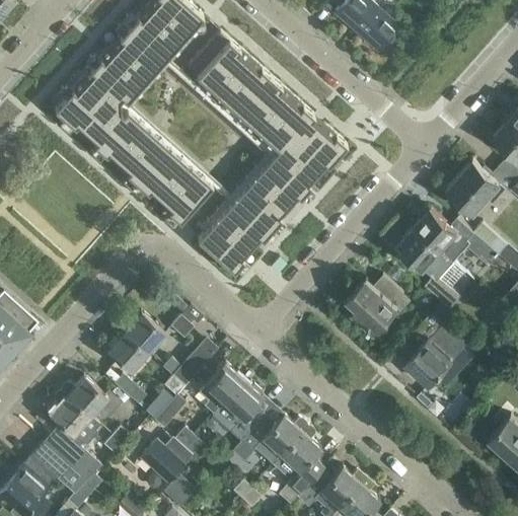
[(0,0),(0,16),(14,0),(0,0)]
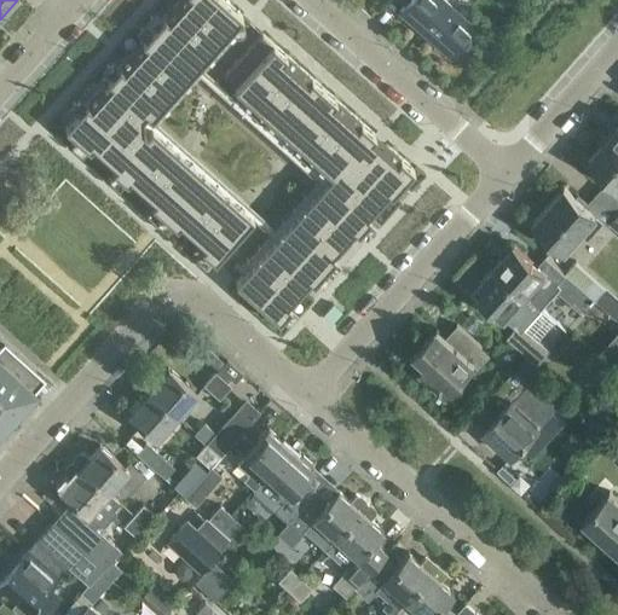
[(221,0),(182,0),(65,131),(215,265),(255,221),(255,220),(152,129),(148,135),(145,133),(144,119),(146,116),(152,121),(238,25),(243,19),(221,0)]
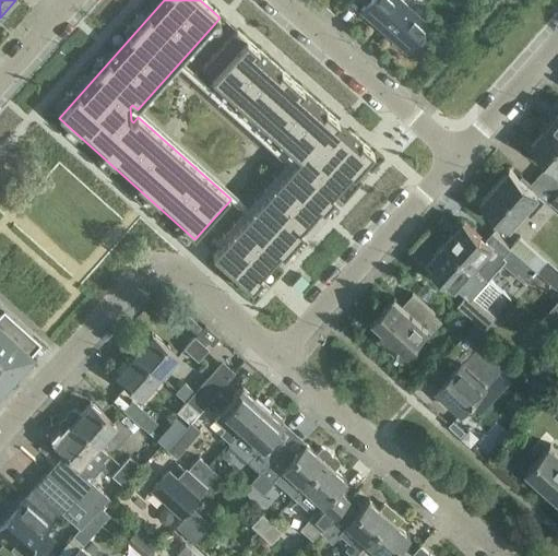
[(406,54),(428,30),(396,0),(372,0),(361,13),(406,54)]
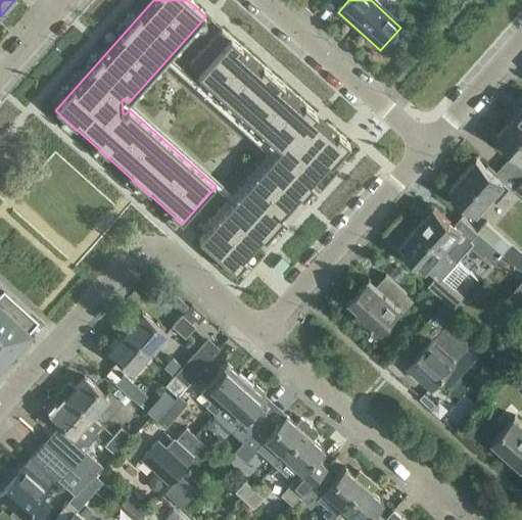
[(231,39),(223,32),(222,33),(218,38),(226,45),(231,39)]
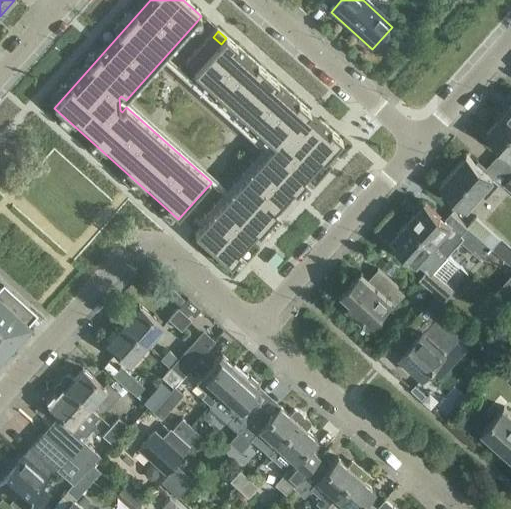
[(221,44),(213,37),(207,43),(216,50),(221,44)]
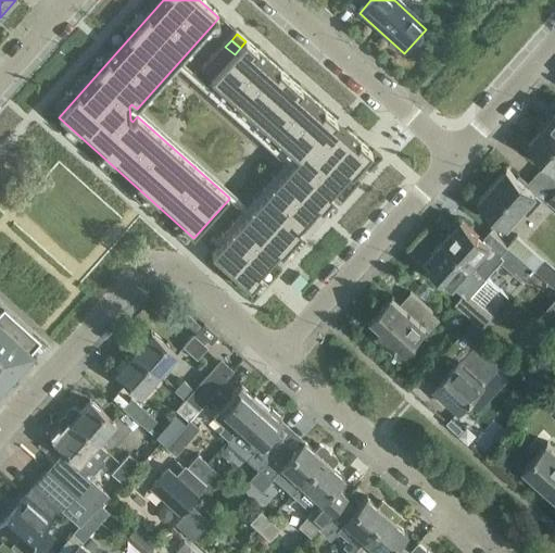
[(211,80),(299,160),(217,251),(213,255),(212,256),(251,291),(373,155),(348,133),(345,135),(337,126),(339,125),(246,41),(240,48),(235,54),(228,61),(223,67),(217,74),(211,80)]
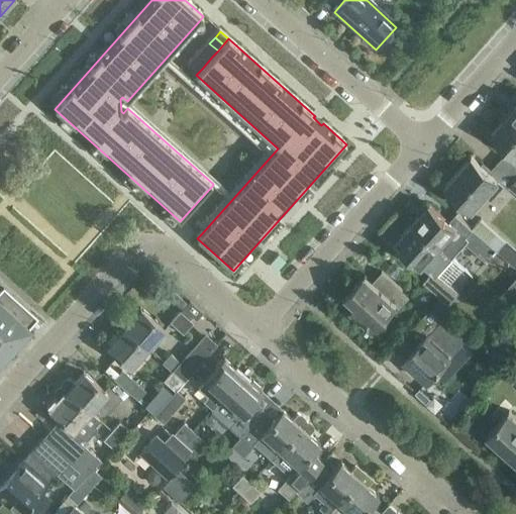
[(218,50),(209,43),(204,49),(212,57),(218,50)]
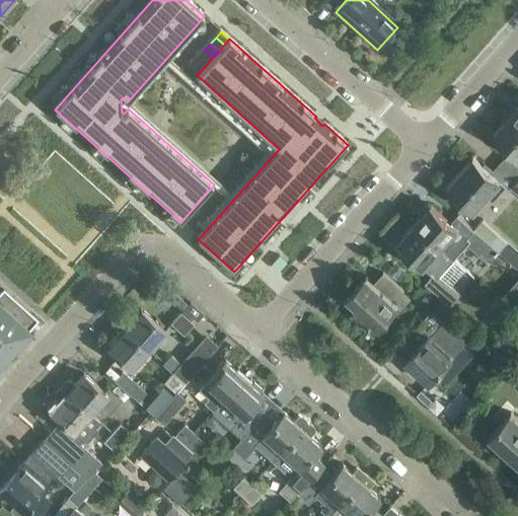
[(213,57),(205,50),(200,56),(208,63),(213,57)]
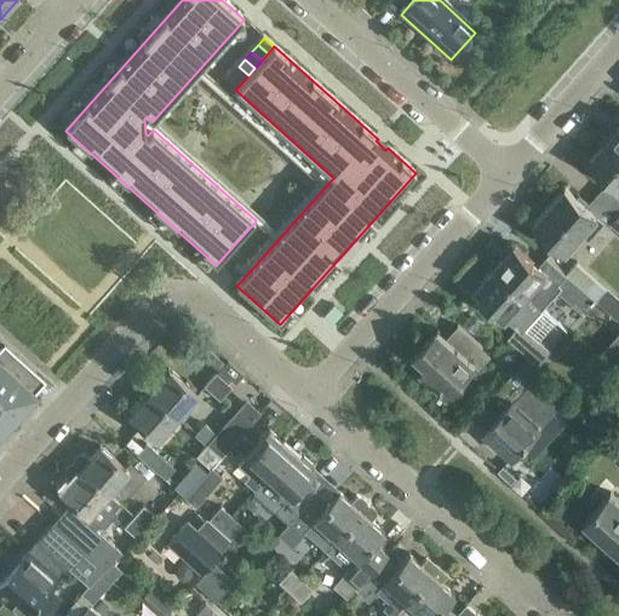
[(248,75),(239,67),(231,74),(242,82),(248,75)]
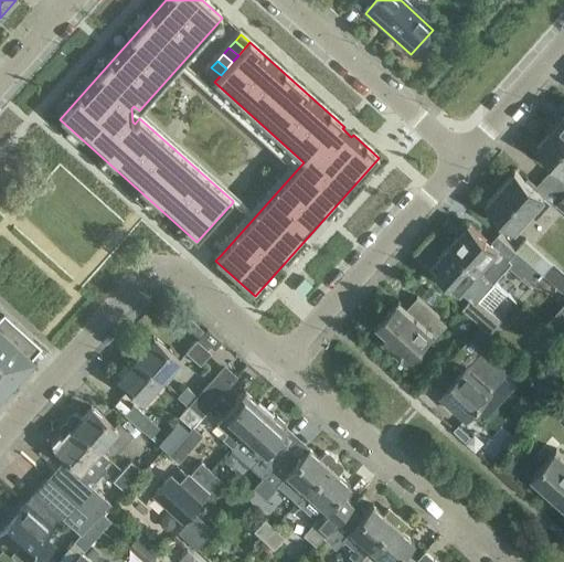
[(221,75),(211,67),(205,74),(214,82),(221,75)]
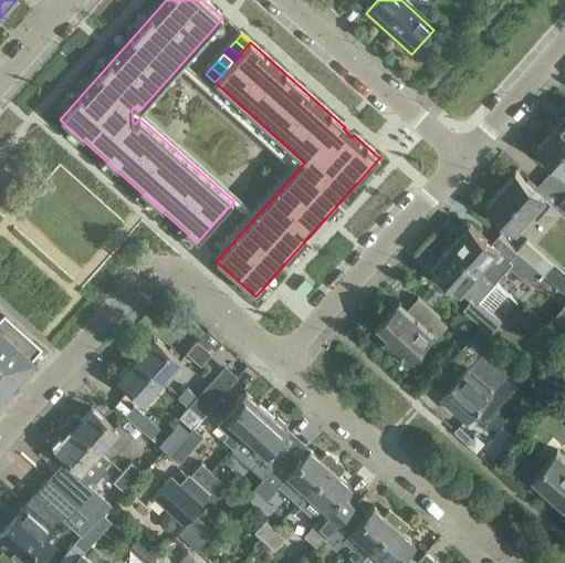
[(564,135),(557,128),(540,149),(558,167),(552,175),(564,186),(564,135)]
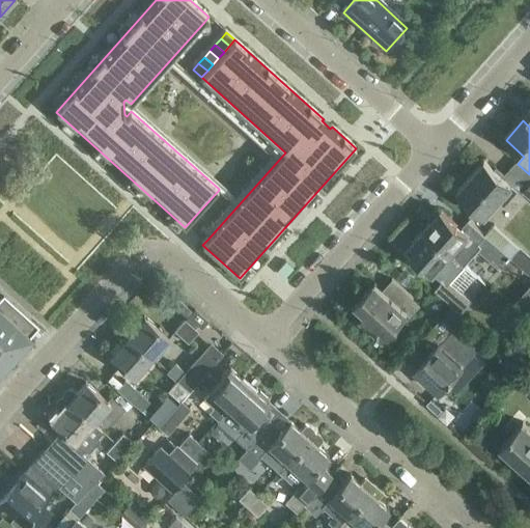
[(504,209),(518,194),(484,164),(457,194),(485,219),(499,203),(504,209)]
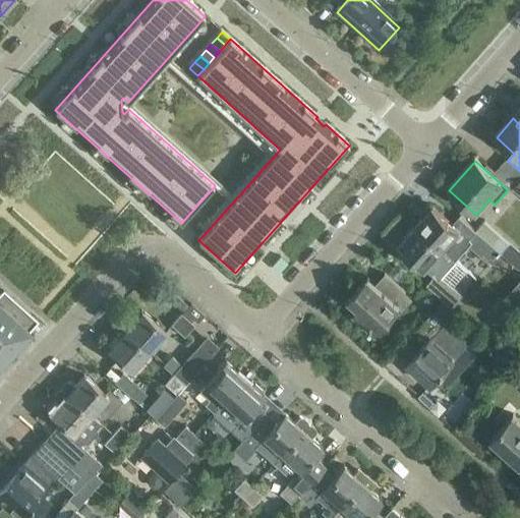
[(432,209),(415,227),(453,260),(456,263),(470,247),(492,267),(503,255),(476,233),(460,218),(453,226),(432,209)]
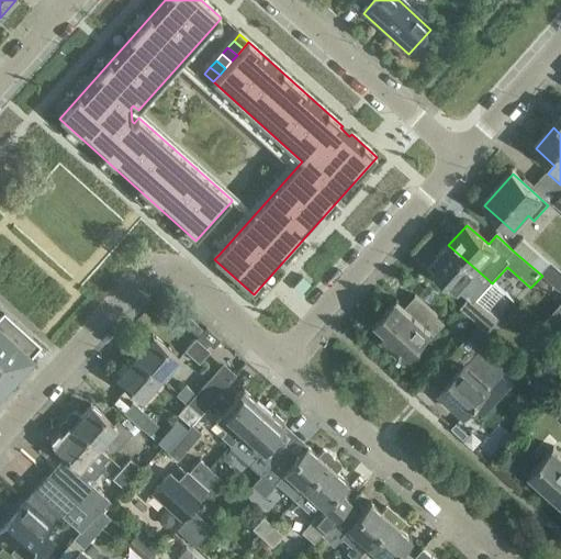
[(560,271),(525,239),(514,252),(542,276),(560,291),(560,271)]
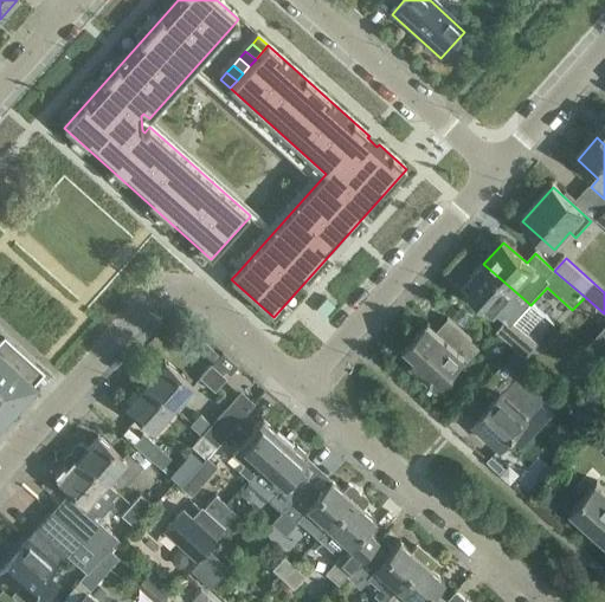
[(483,264),(464,286),(496,315),(507,324),(509,327),(513,323),(520,316),(531,305),(527,302),(483,264)]
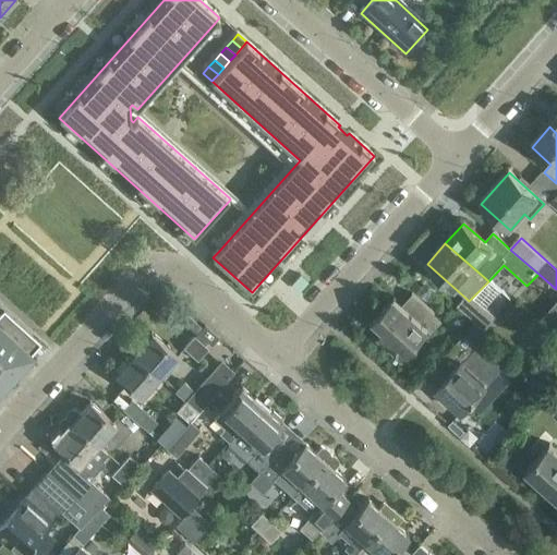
[(406,358),(428,332),(432,336),(443,324),(413,297),(402,309),(394,301),(373,324),(384,334),(377,339),(390,351),(394,348),(406,358)]
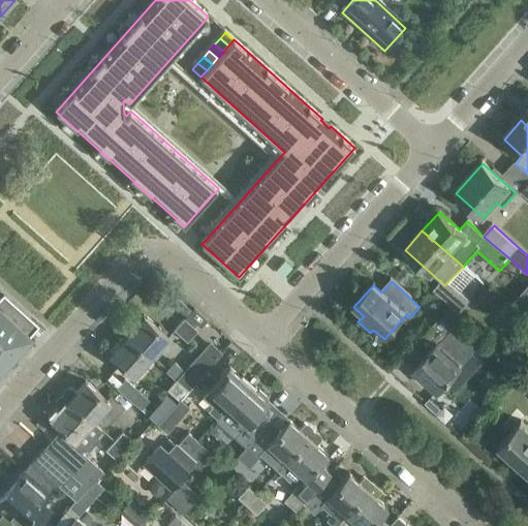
[(442,283),(434,291),(461,315),(471,303),(447,282),(444,285),(442,283)]
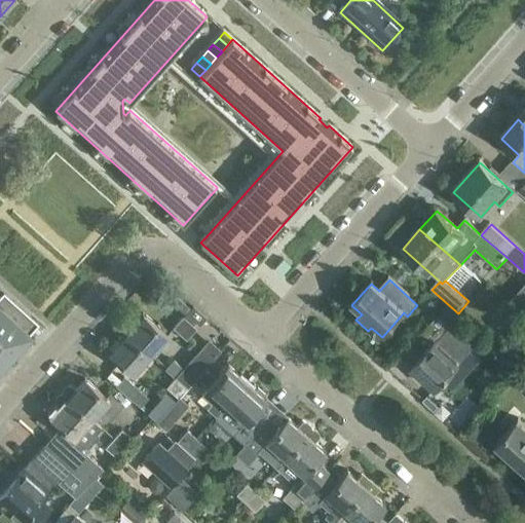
[(4,294),(0,298),(0,343),(12,355),(39,326),(4,294)]
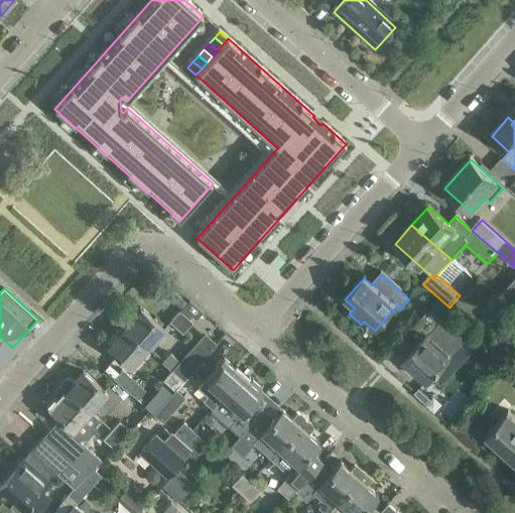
[(141,310),(124,329),(148,350),(164,332),(141,310)]
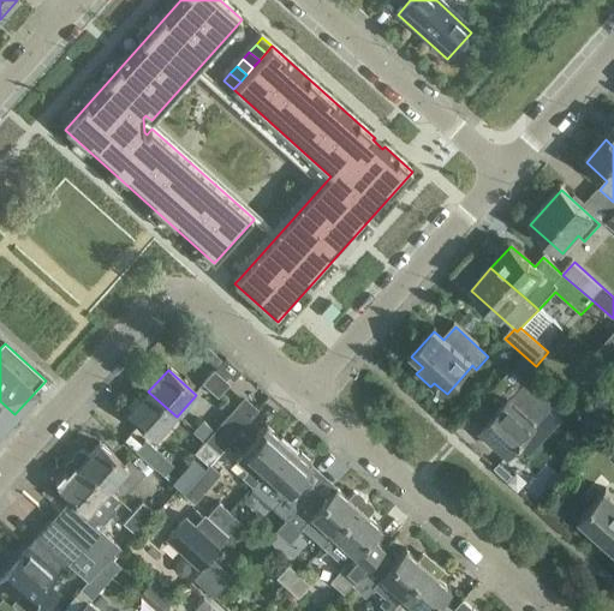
[(206,383),(221,395),(232,382),(216,370),(206,383)]
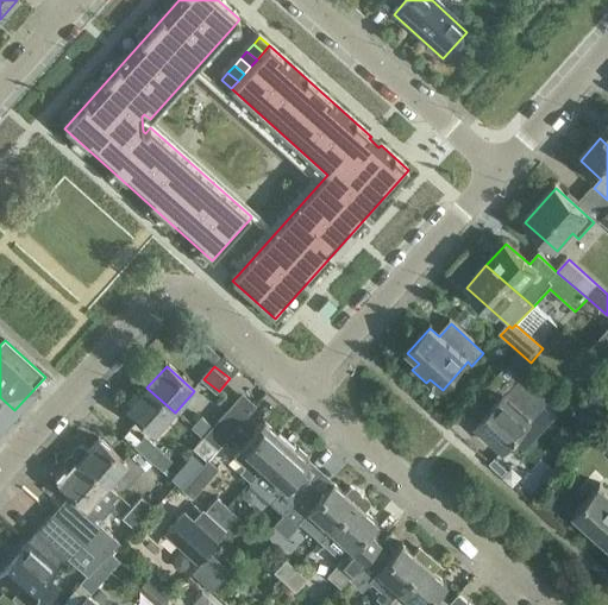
[(532,421),(521,410),(530,402),(514,388),(521,379),(509,367),(484,396),(495,407),(476,427),(503,452),(532,421)]
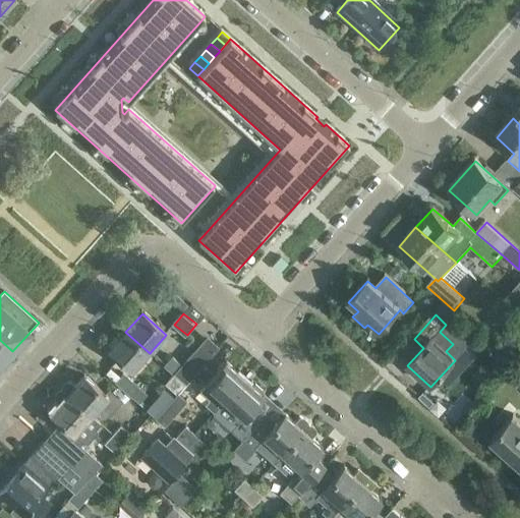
[(150,353),(125,332),(109,351),(132,372),(150,353)]
